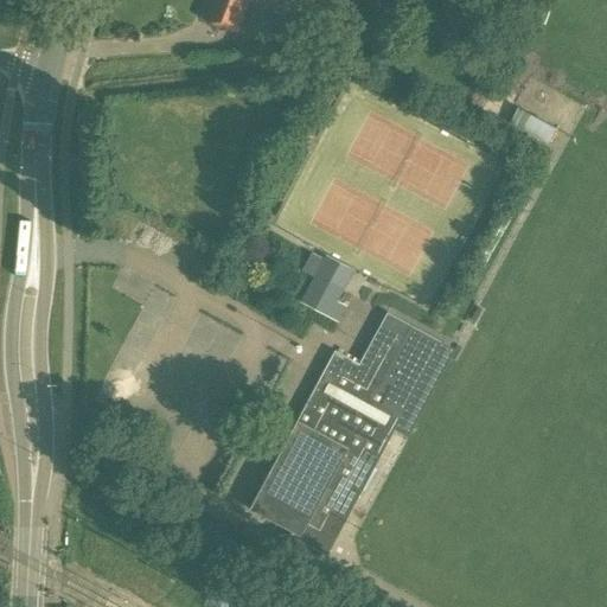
[(210,0),(203,19),(236,31),(248,0),(210,0)]
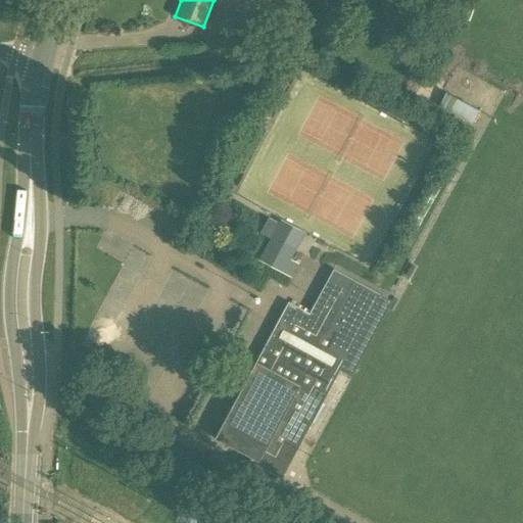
[(474,120),(480,108),(447,91),(441,102),(474,120)]
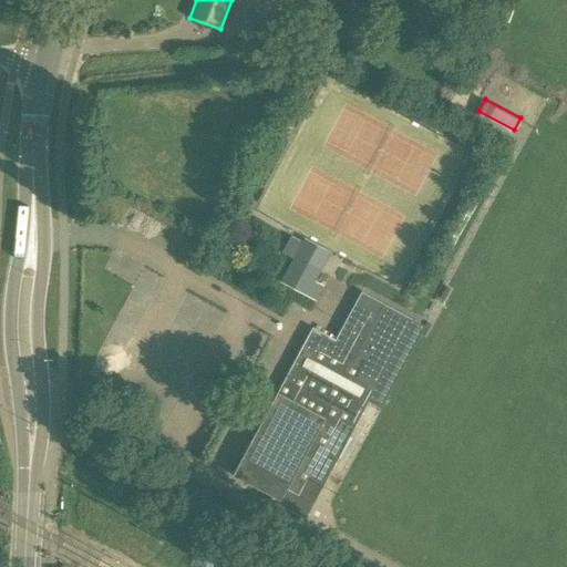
[(315,297),(319,287),(311,281),(317,270),(297,260),(286,281),(315,297)]
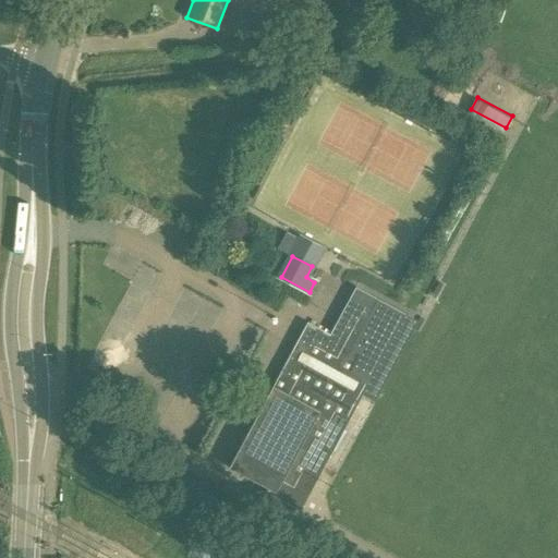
[(366,386),(405,314),(355,288),(336,324),(358,336),(352,346),(306,322),(230,466),(276,493),(282,481),(290,485),(281,500),(301,510),(368,387),(366,386)]
